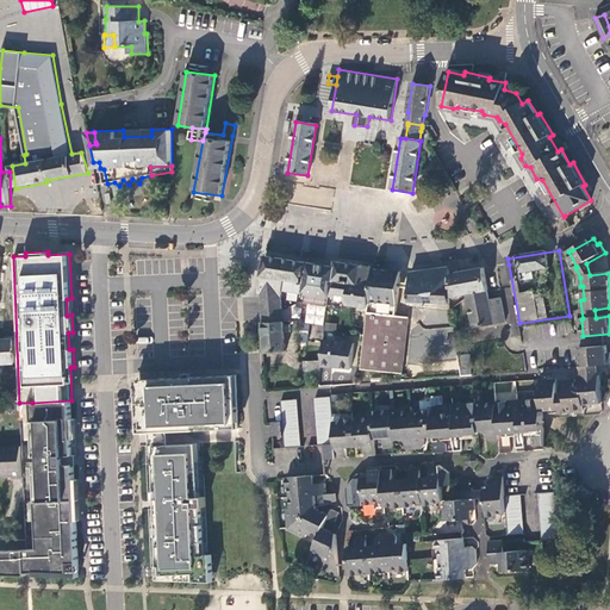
[(263,313),(284,312),(282,297),(284,291),(302,294),(303,285),(304,286),(305,282),(307,282),(310,263),(299,262),(269,257),(267,256),(260,294),(262,294),(263,313)]
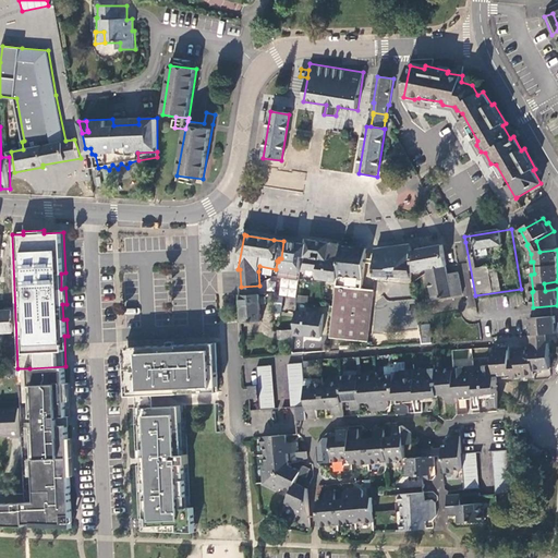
[(279,268),(286,270),(302,271),(303,262),(305,245),(283,241),(281,258),(280,264),(279,264),(279,268)]
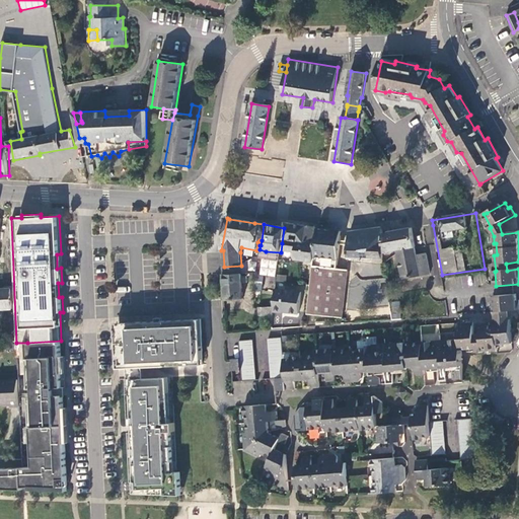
[(287,228),(284,228),(282,243),(299,245),(316,247),(316,243),(314,243),(316,228),(291,224),(287,224),(287,228)]
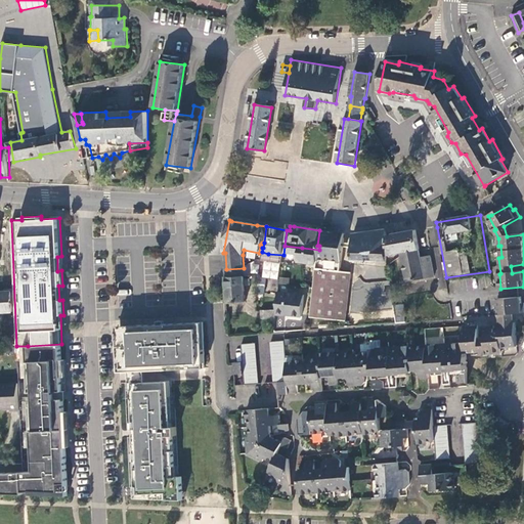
[(346,234),(323,230),(323,236),(346,239),(346,234)]
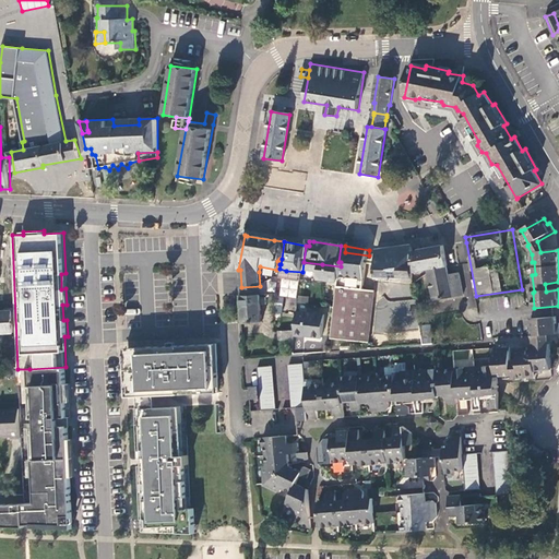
[(393,249),(378,251),(377,260),(377,265),(377,278),(413,280),(413,272),(414,252),(413,247),(394,250),(393,249)]
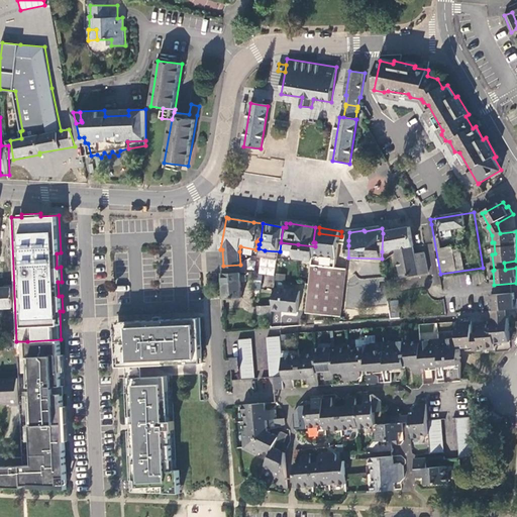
[(411,229),(383,233),(382,251),(398,249),(397,248),(414,245),(411,229)]
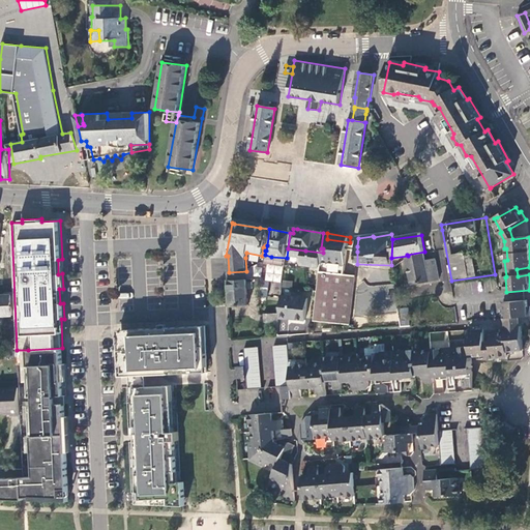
[(319,293),(317,311),(352,316),(354,299),(347,299),(348,275),(347,275),(346,275),(349,251),(349,246),(350,242),(327,239),(326,239),(324,257),(323,257),(321,267),(319,293)]
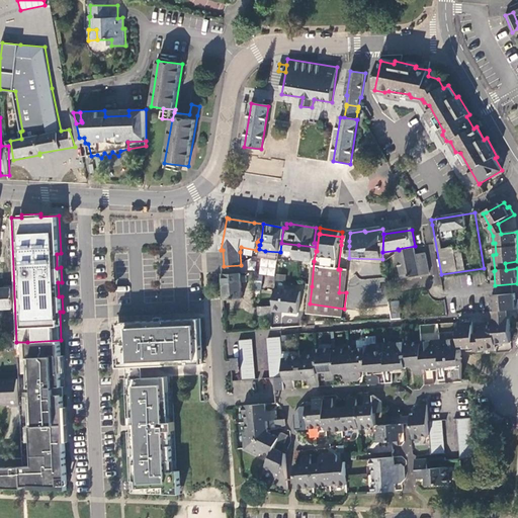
[(316,247),(298,245),(296,259),(314,261),(316,251),(316,247)]
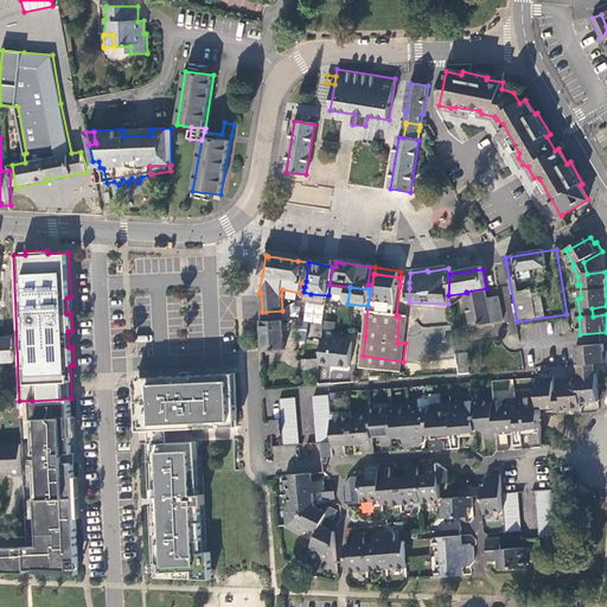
[(486,291),(486,288),(466,292),(467,293),(467,296),(473,326),(504,320),(499,296),(489,299),(486,291)]
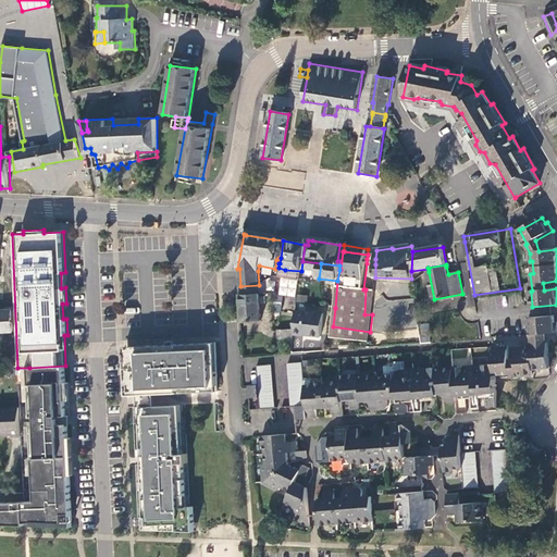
[(277,295),(295,297),(297,280),(280,277),(277,295)]
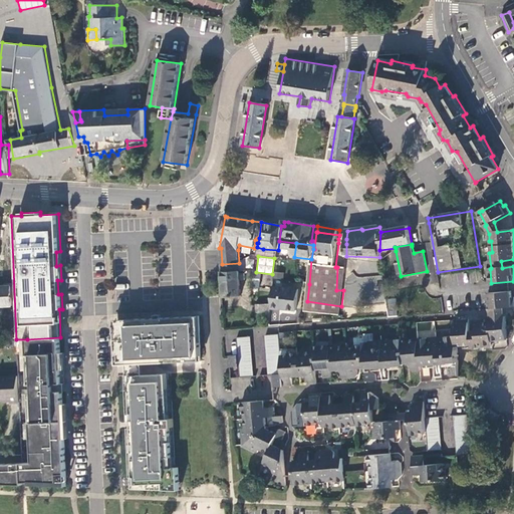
[(223,272),(240,272),(239,263),(222,264),(223,272)]
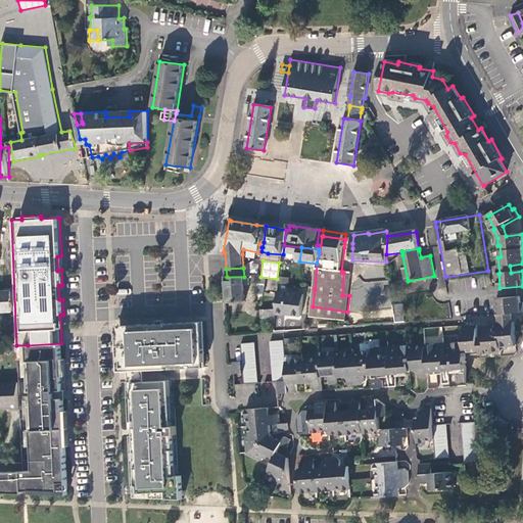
[(350,273),(343,272),(342,295),(349,295),(350,273)]
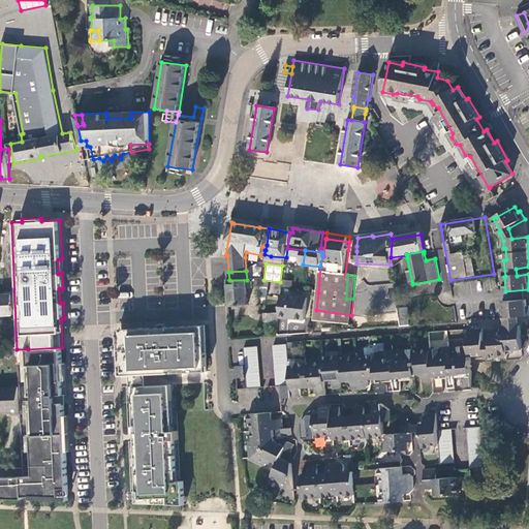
[(229,280),(230,306),(248,305),(247,280),(229,280)]
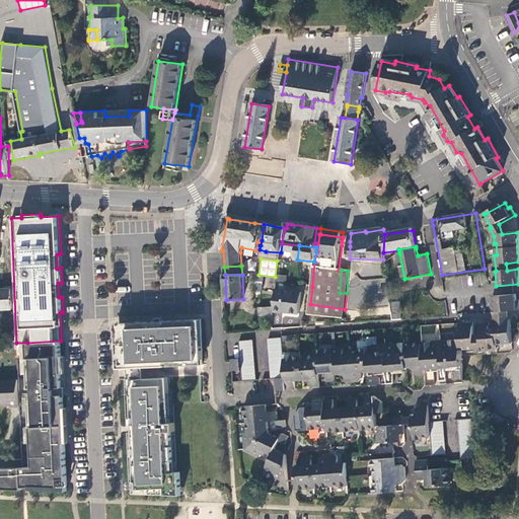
[(11,290),(0,290),(0,310),(12,310),(11,290)]
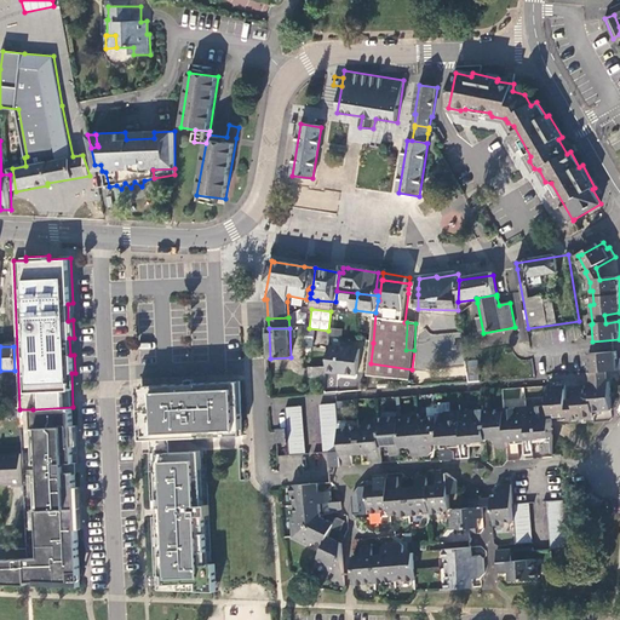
[(328,367),(327,372),(339,373),(339,372),(346,372),(346,373),(360,375),(362,350),(331,346),(328,367)]
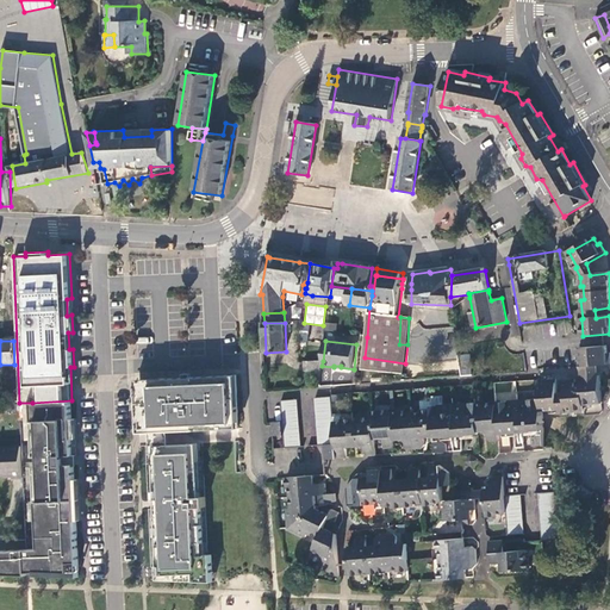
[(608,347),(580,349),(582,367),(583,383),(566,385),(567,400),(585,400),(584,394),(603,393),(601,367),(609,366),(609,354),(608,347)]
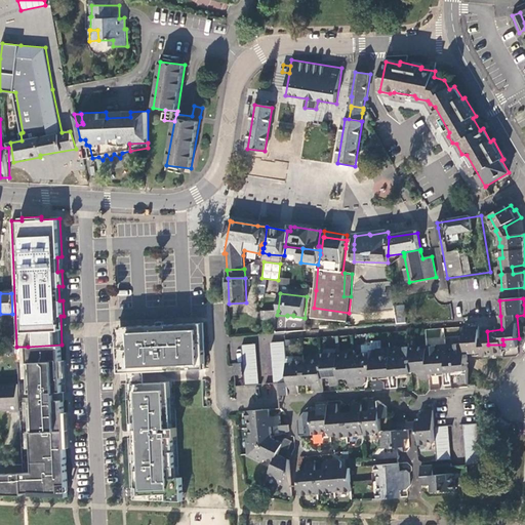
[(397,306),(398,324),(409,323),(408,305),(397,306)]
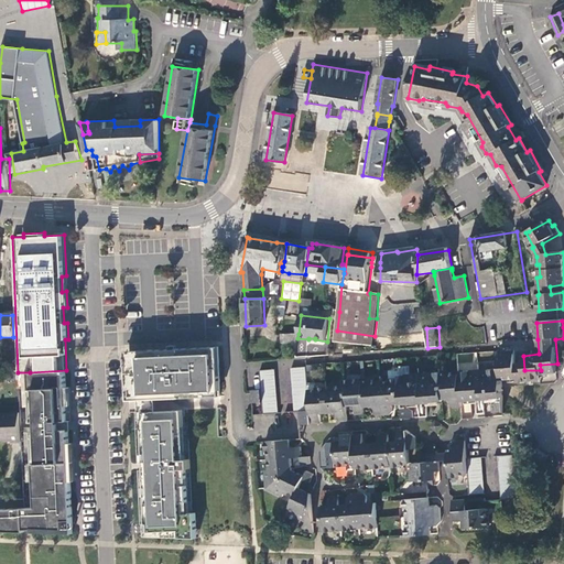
[(337,331),(336,344),(351,345),(353,336),(375,339),(375,336),(337,331)]
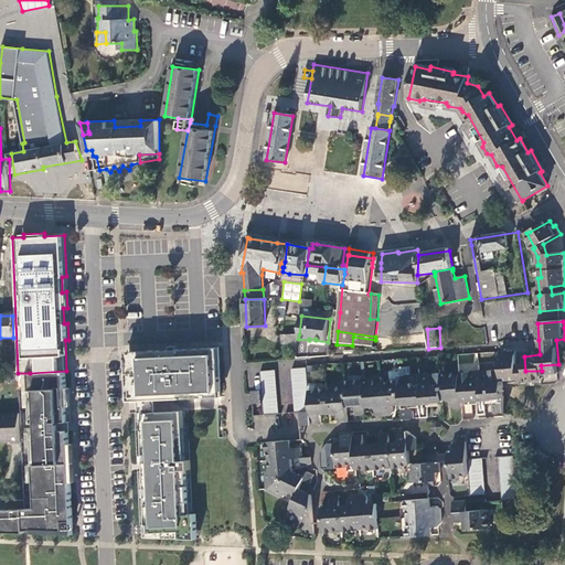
[(283,344),(298,343),(298,339),(299,334),(281,336),(283,344)]
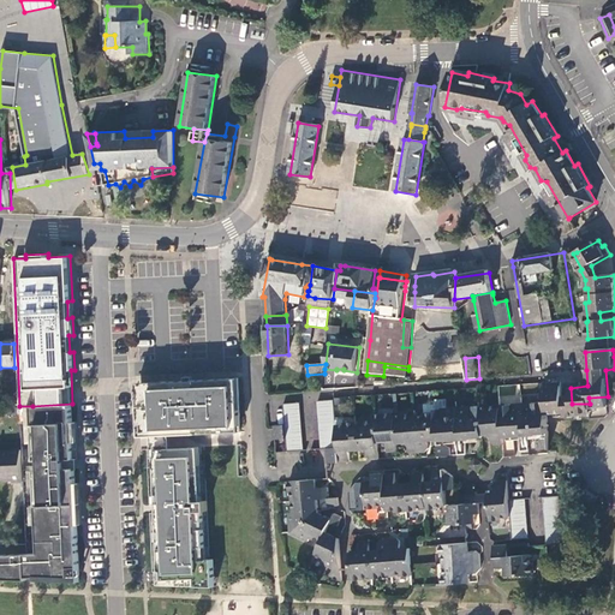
[(384,366),(383,376),(407,378),(408,370),(384,366)]
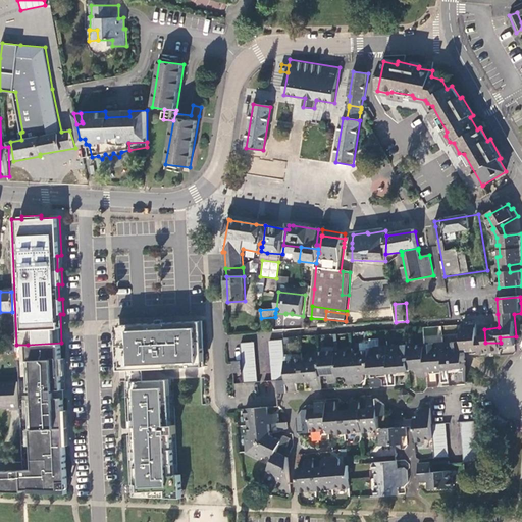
[(132,376),(135,496),(183,498),(181,474),(171,474),(171,465),(174,464),(173,434),(175,433),(175,425),(166,425),(164,375),(163,368),(205,367),(203,321),(117,324),(119,370),(132,370),(132,376)]
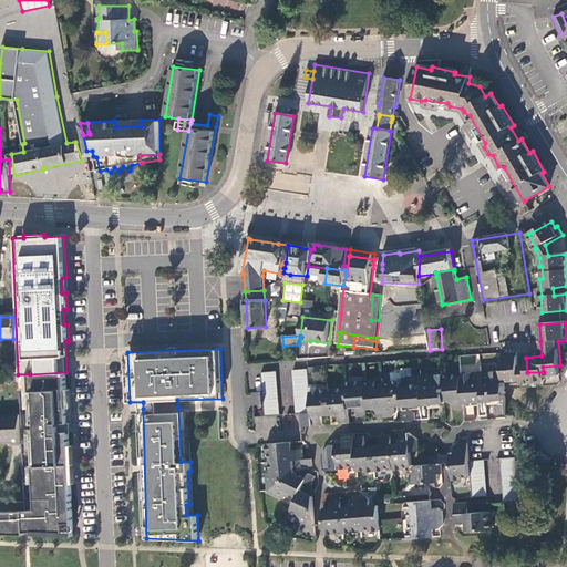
[(503,371),(504,383),(519,382),(519,387),(528,385),(527,372),(521,373),(519,353),(508,353),(508,358),(503,358),(503,371)]
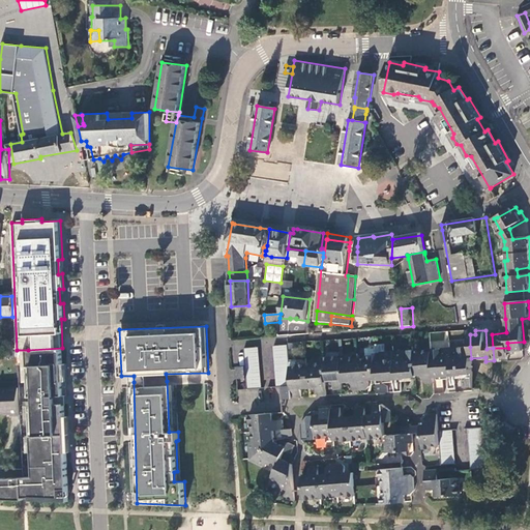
[(508,352),(525,351),(524,342),(507,343),(508,348),(493,348),(494,360),(509,359),(508,352)]
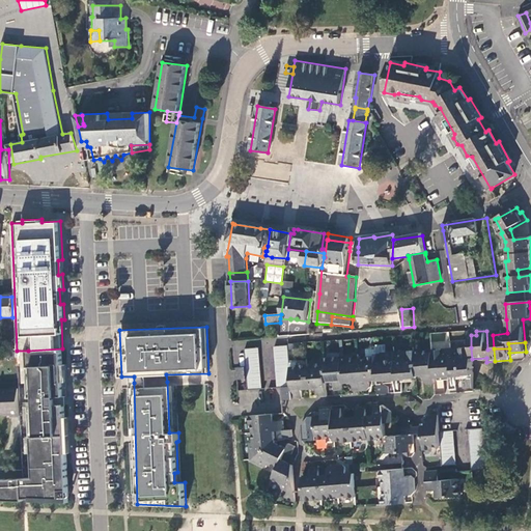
[(275,347),(278,388),(282,388),(292,387),(291,368),(289,345),(275,347)]
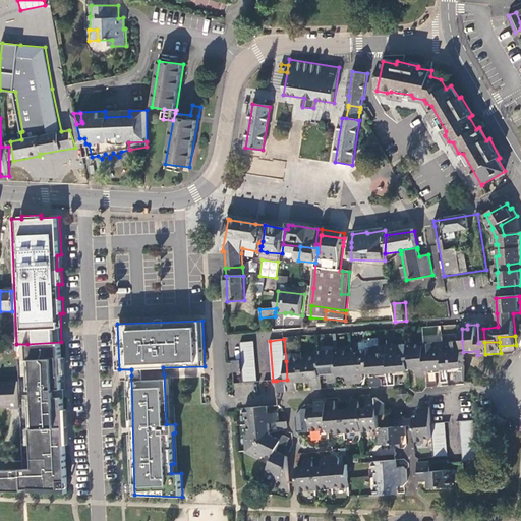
[(455,382),(465,381),(465,372),(464,358),(463,352),(462,341),(423,344),(423,346),(426,371),(441,371),(441,383),(449,383),(449,371),(460,372),(457,373),(455,375),(455,382)]
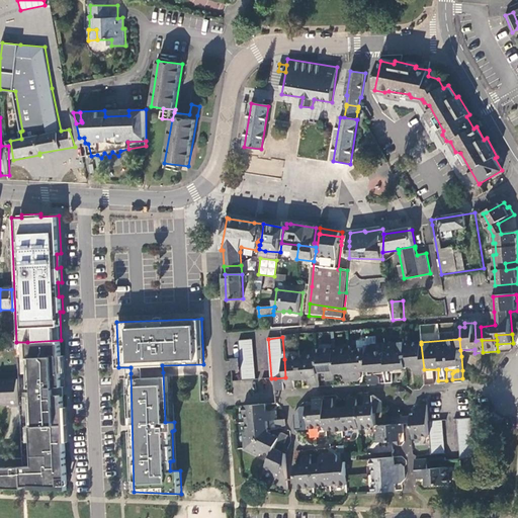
[(33,465),(0,466),(0,487),(22,488),(22,486),(25,486),(67,486),(61,340),(27,342),(33,465)]
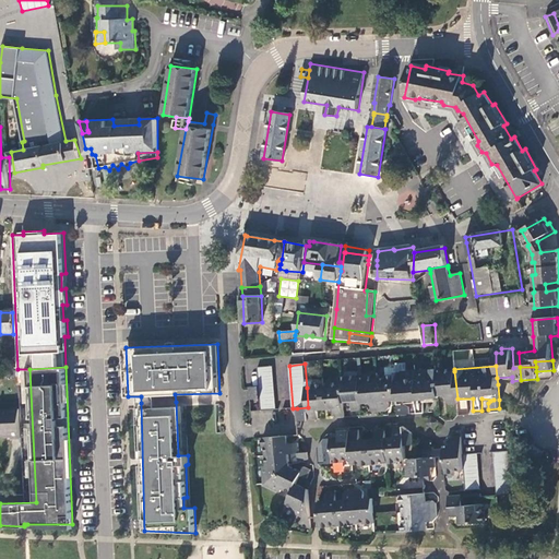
[(261,400),(263,412),(277,411),(274,367),(259,368),(260,388),(261,400)]
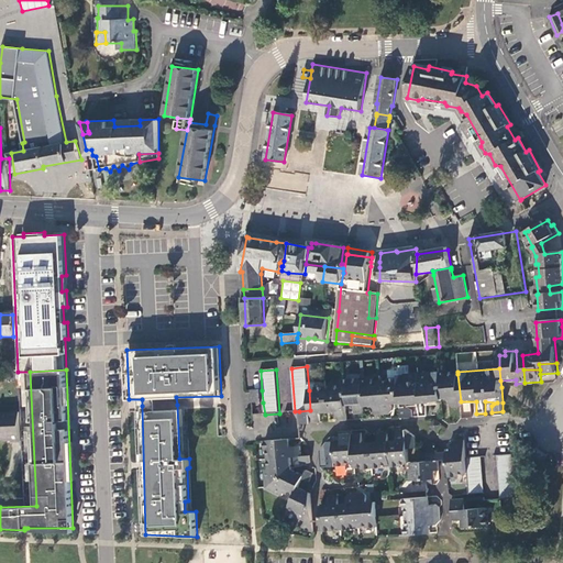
[(401,404),(403,419),(414,417),(412,410),(406,408),(406,404),(419,404),(442,401),(442,398),(440,374),(440,372),(420,374),(398,375),(399,378),(401,404)]
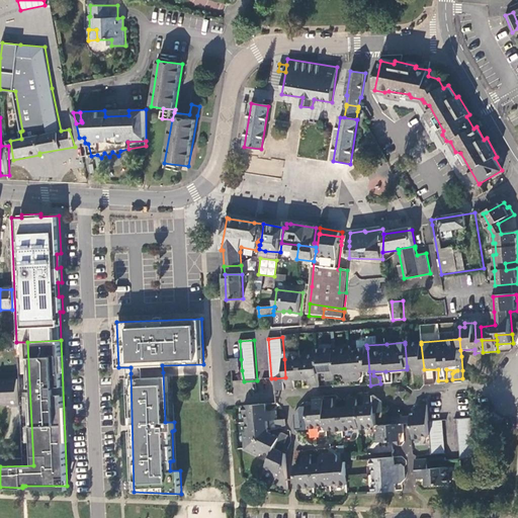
[(405,344),(407,366),(414,365),(415,372),(419,375),(424,374),(424,369),(421,344),(415,345),(415,343),(405,344)]
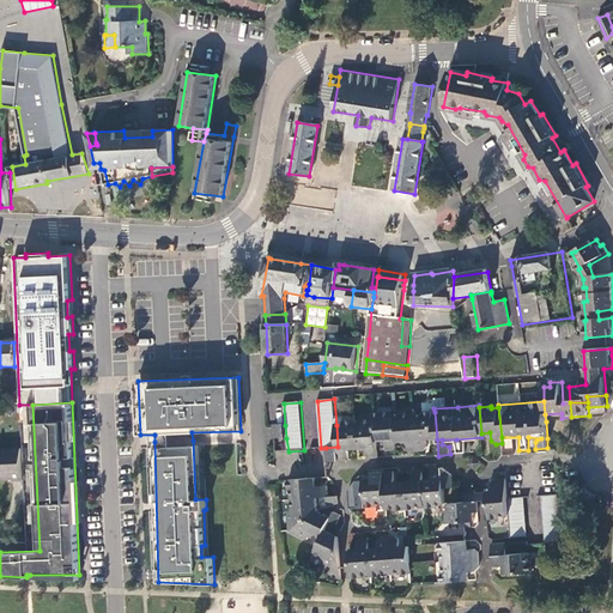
[(416,416),(418,451),(426,450),(429,447),(428,439),(437,439),(435,412),(423,413),(423,416),(416,416)]
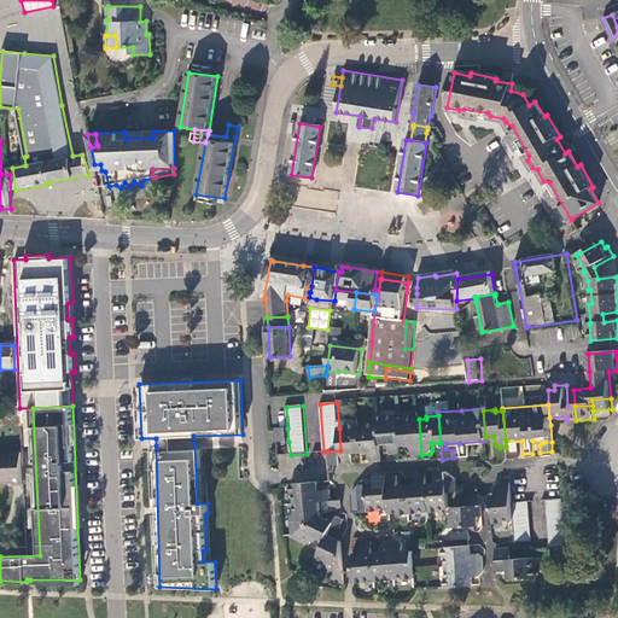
[(378,418),(379,426),(380,444),(389,444),(390,455),(401,454),(400,445),(398,418),(390,419),(390,417),(378,418)]
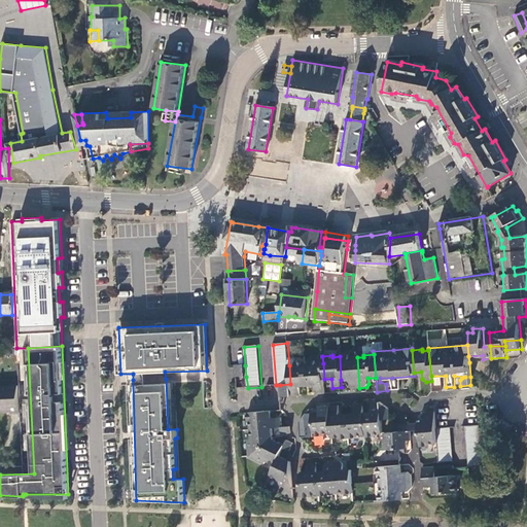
[(349,386),(353,389),(359,388),(357,357),(349,358),(349,355),(340,356),(341,380),(349,380),(349,386)]
